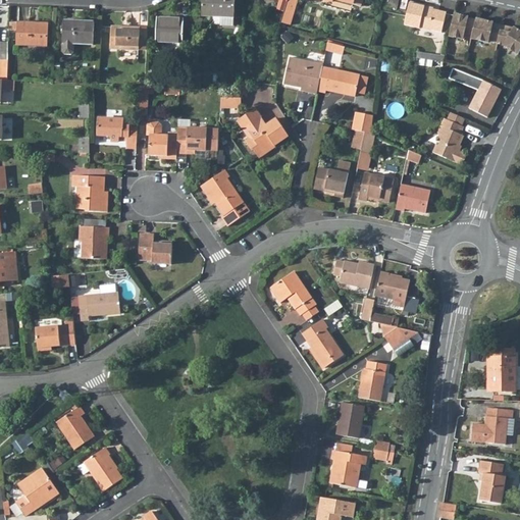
[(202,0),(202,13),(214,14),(234,15),(234,0),(202,0)]
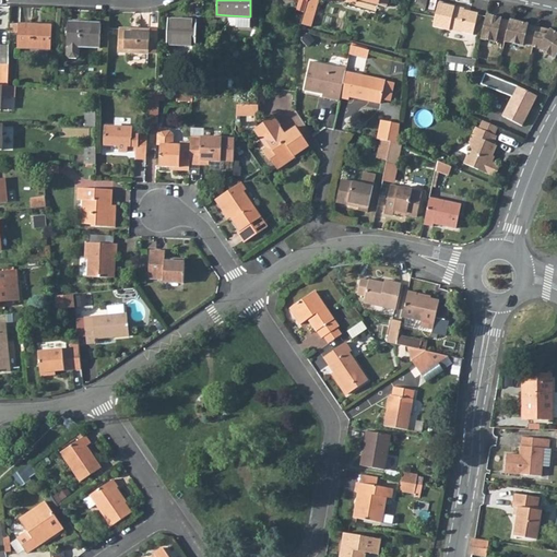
[(296,0),(294,8),(303,10),(304,9),(306,0),(296,0)]
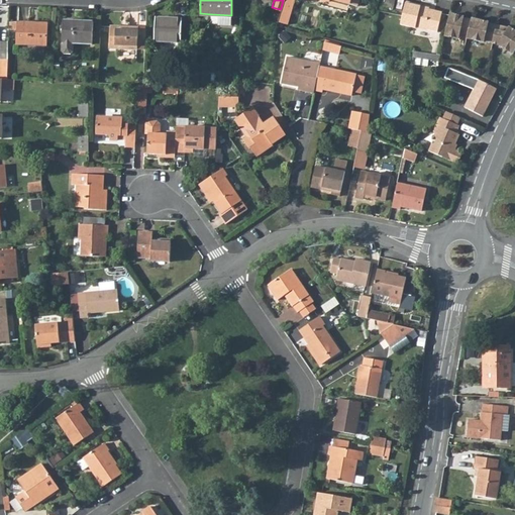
[(283,0),(281,8),(290,11),(294,0),(283,0)]
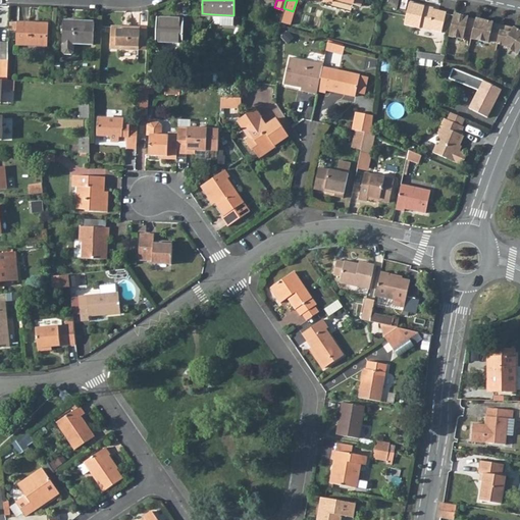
[(407,2),(404,15),(401,24),(416,29),(417,27),(438,32),(444,12),(430,9),(429,11),(421,9),(422,6),(407,2)]
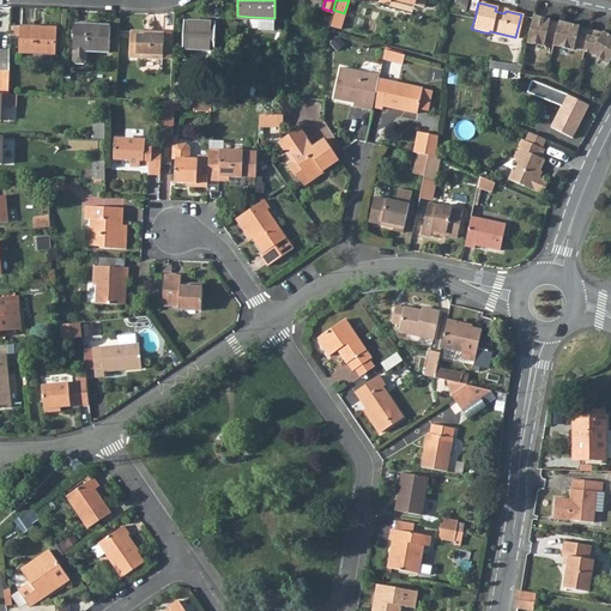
[(332,11),(328,26),(340,30),(344,13),(333,10),(332,11)]
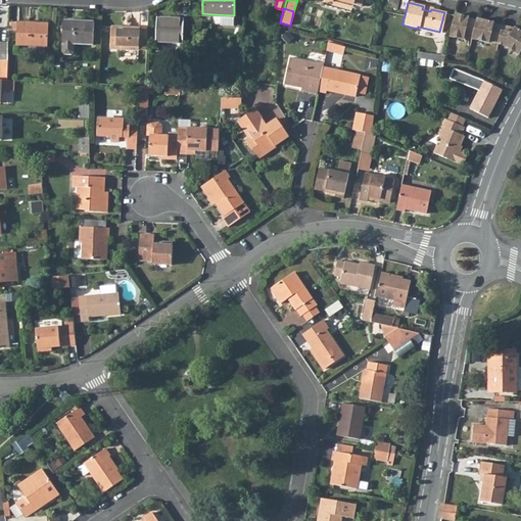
[(468,13),(454,10),(448,33),(463,36),(463,33),(471,35),(475,17),(467,15),(468,13)]
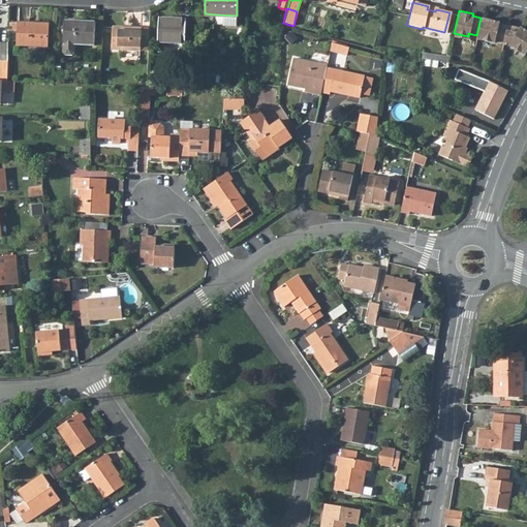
[(237,16),(217,14),(216,24),(237,25),(237,16)]
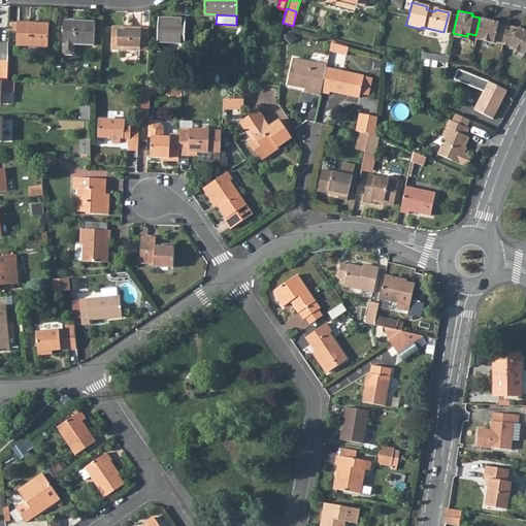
[(158,15),(157,40),(185,41),(186,17),(158,15)]
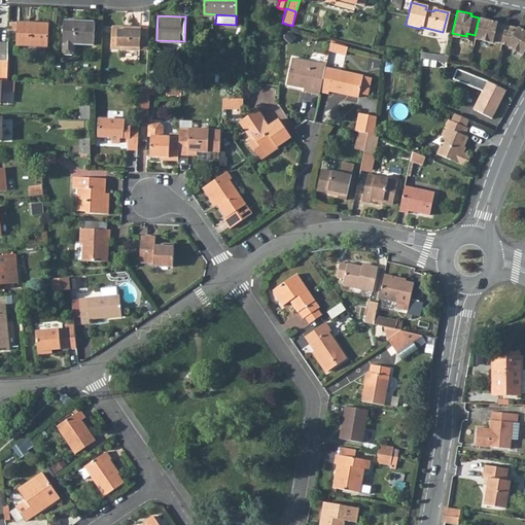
[(479,18),(475,35),(492,39),(492,37),(500,39),(504,23),(496,21),(496,20),(480,16),(479,18)]
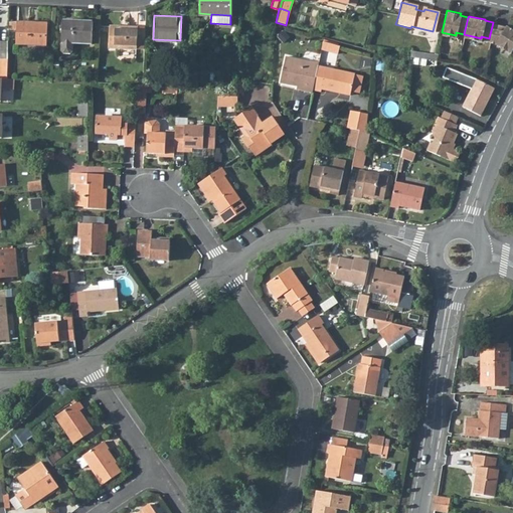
[(73,41),(93,42),(94,19),(63,17),(61,40),(61,49),(63,51),(70,52),(72,49),(73,41)]
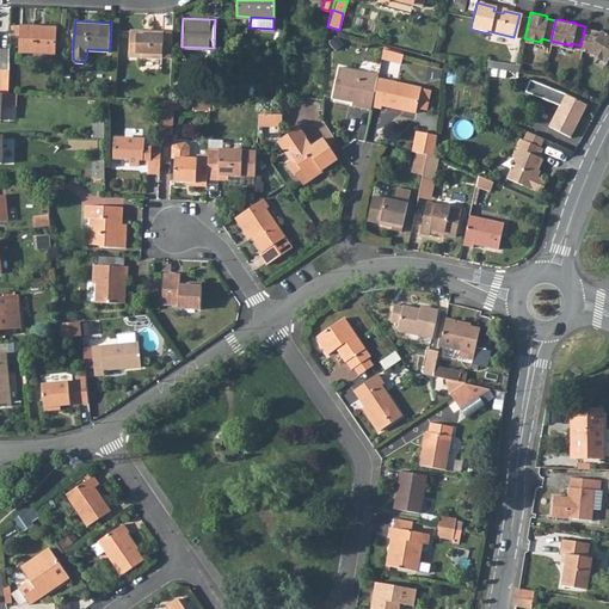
[(22,22),(20,31),(19,49),(55,50),(56,24),(22,22)]
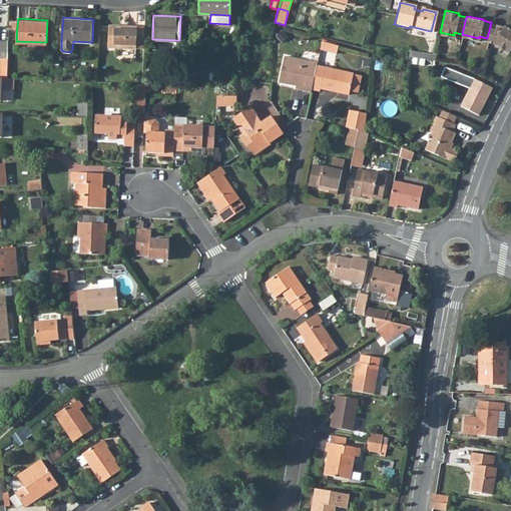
[(487,38),(487,39),(493,41),(508,50),(510,45),(510,28),(504,24),(503,25),(491,22),(487,38)]
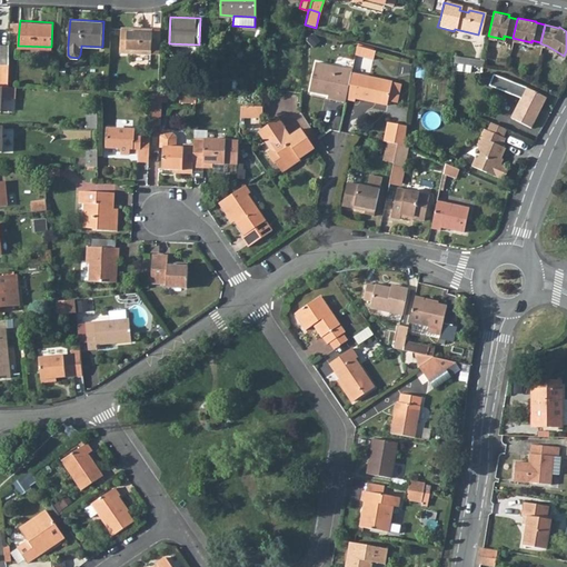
[(160,29),(122,27),(120,51),(159,53),(160,29)]
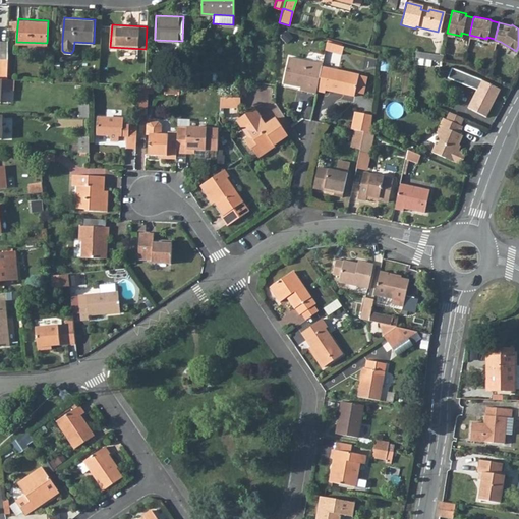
[(326,42),(325,49),(341,54),(342,46),(326,42)]
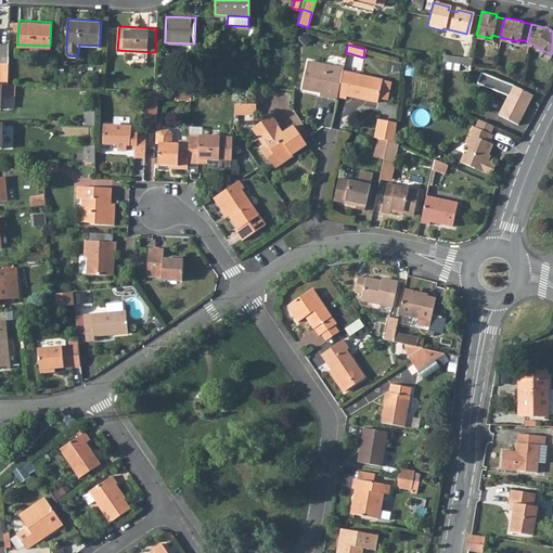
[(319,94),(336,98),(337,94),(342,69),(343,65),(307,58),(301,85),(320,89),(319,94)]
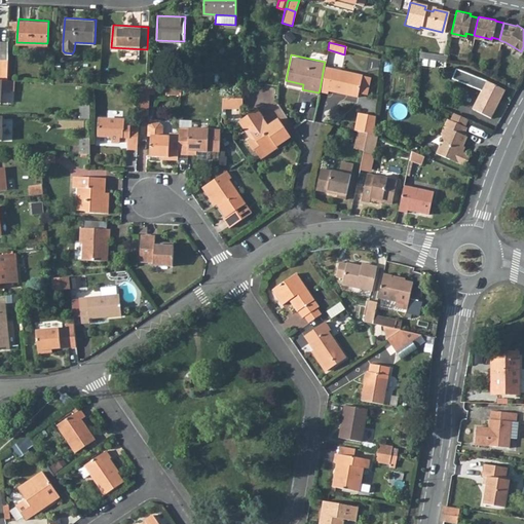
[(0,78),(7,78),(8,59),(0,59),(0,78)]
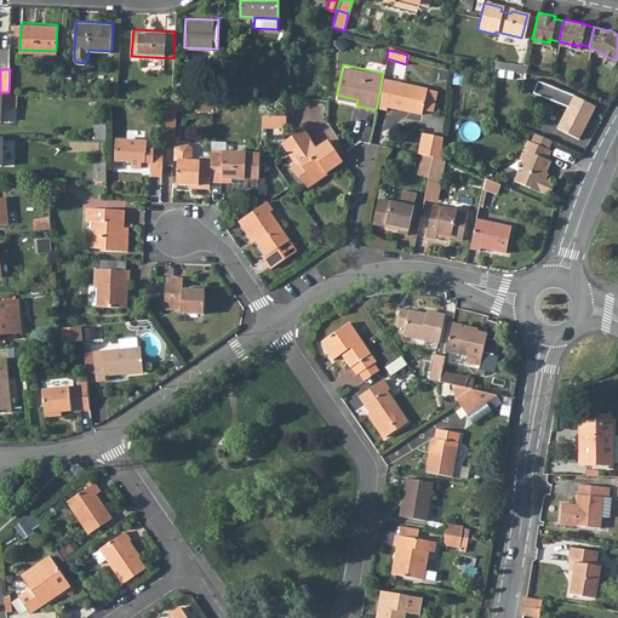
[(382,78),(377,106),(387,108),(387,104),(421,112),(422,108),(427,87),(382,78)]
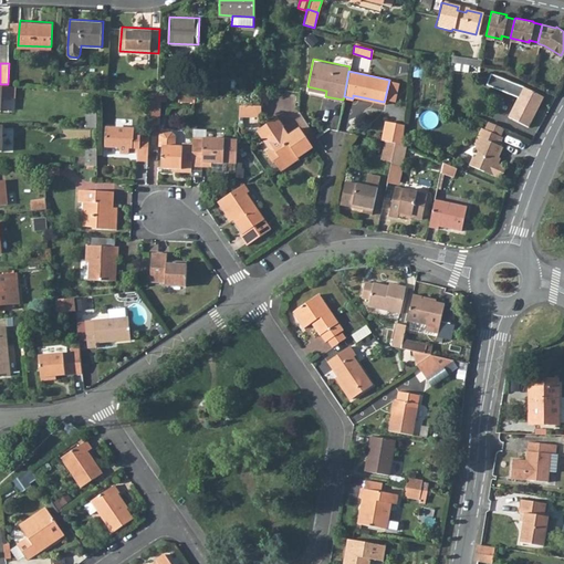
[(494,74),(494,84),(519,94),(509,116),(528,125),(542,95),(494,74)]
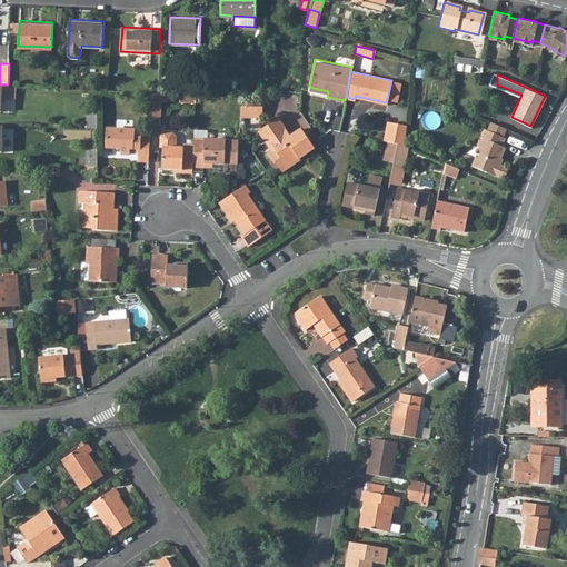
[(208,77),(207,95),(217,95),(218,78),(208,77)]
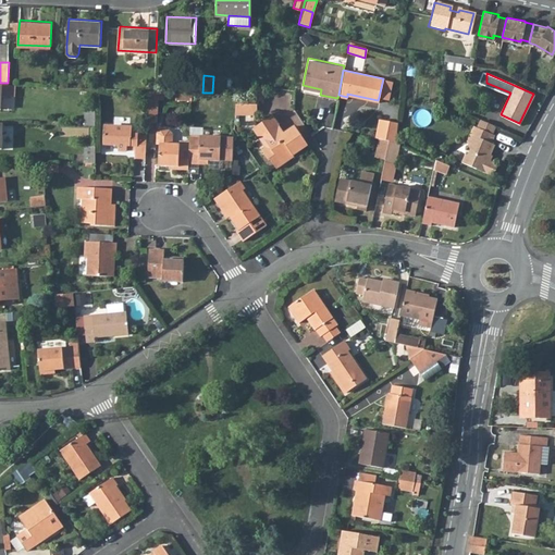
[(383,78),(379,97),(387,99),(391,81),(383,78)]
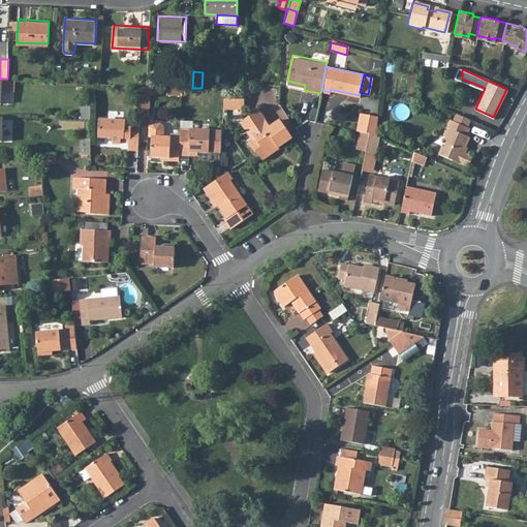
[(0,101),(5,102),(5,90),(19,90),(19,80),(7,79),(0,79),(0,101)]
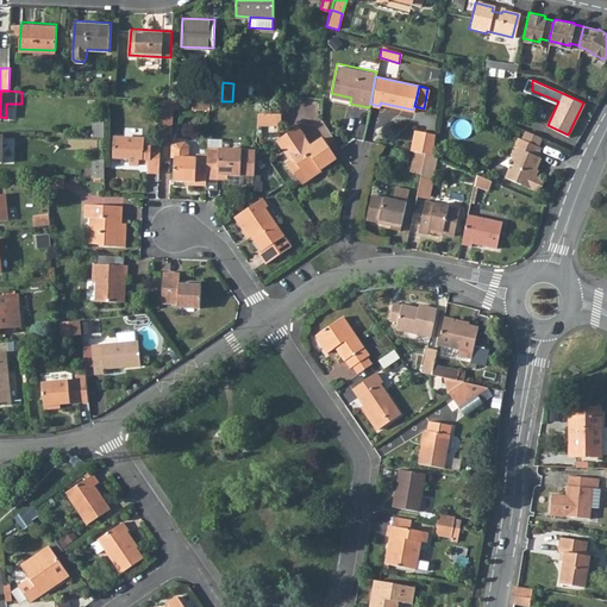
[(166,99),(163,131),(176,131),(177,99),(168,99),(166,99)]
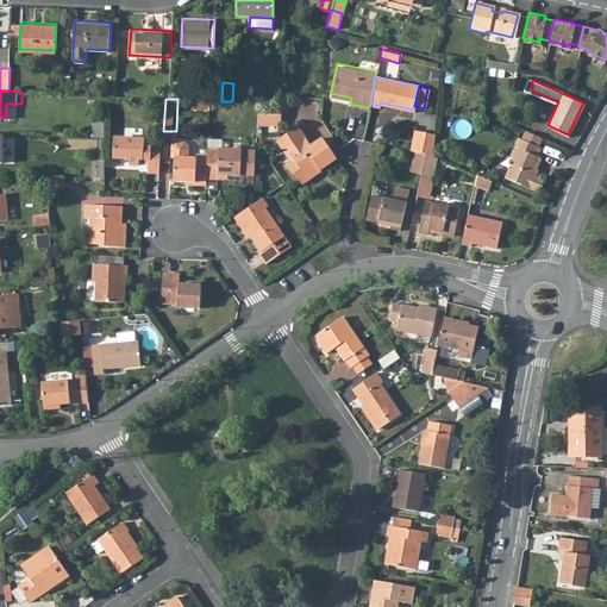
[(275,112),(257,112),(257,124),(276,124),(275,112)]
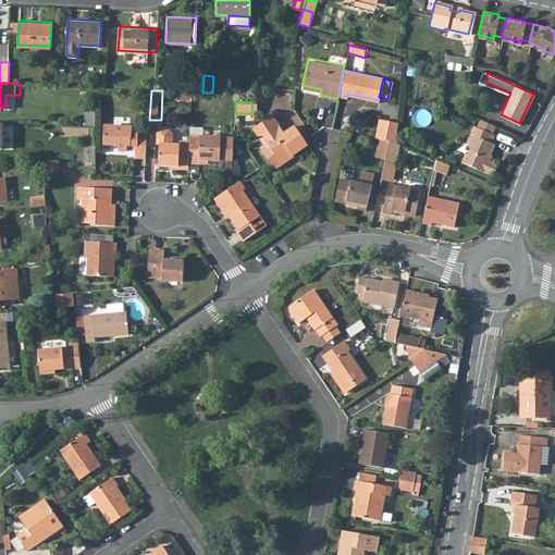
[(89,106),(89,123),(100,124),(100,106),(89,106)]
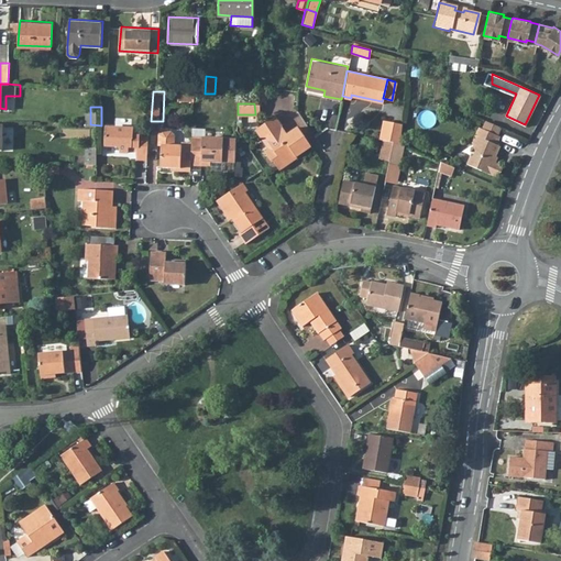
[(277,119),(261,131),(273,149),(281,158),(275,162),(282,172),(295,163),(294,162),(314,147),(300,128),(289,135),(277,119)]
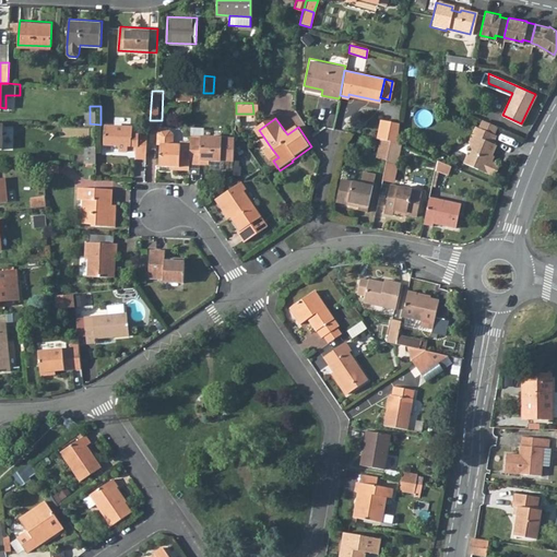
[(399,121),(380,118),(377,135),(380,137),(390,139),(396,140),(399,121)]
